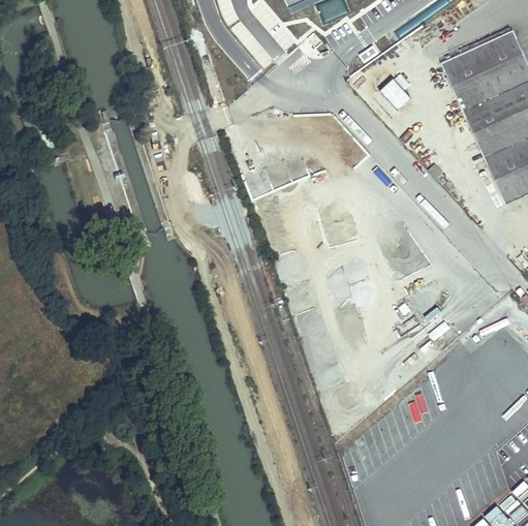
[(286,0),(291,10),(314,0),(286,0)]
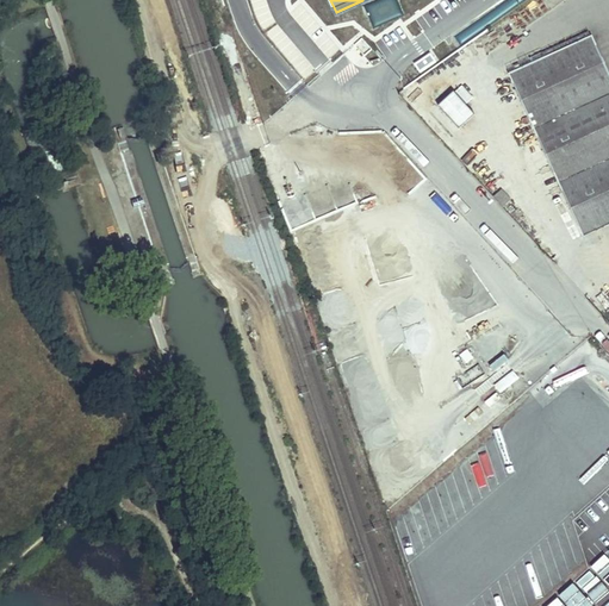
[(335,38),(312,18),(300,31),(323,51),(335,38)]
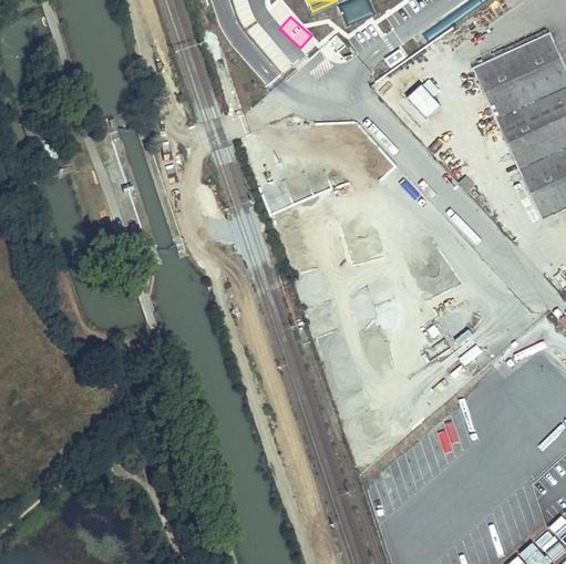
[(295,53),(255,18),(244,30),(285,65),(295,53)]
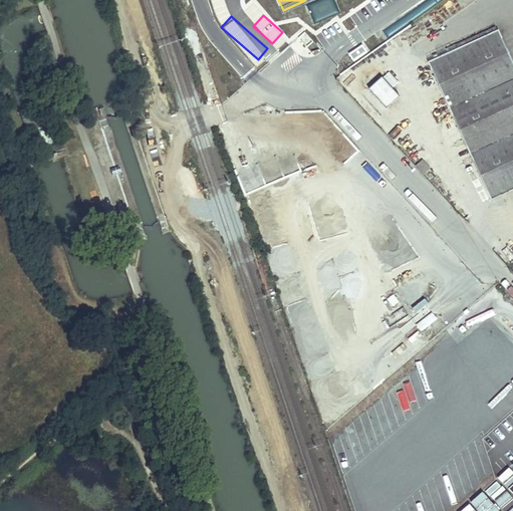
[(512,59),(499,28),(428,60),(491,198),(512,188),(512,59)]
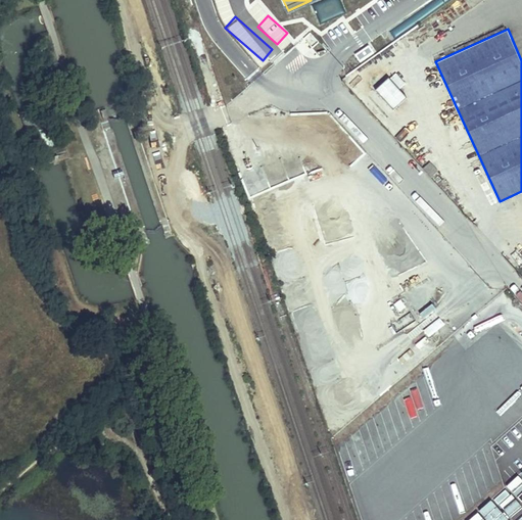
[(369,42),(354,51),(360,58),(374,49),(369,42)]
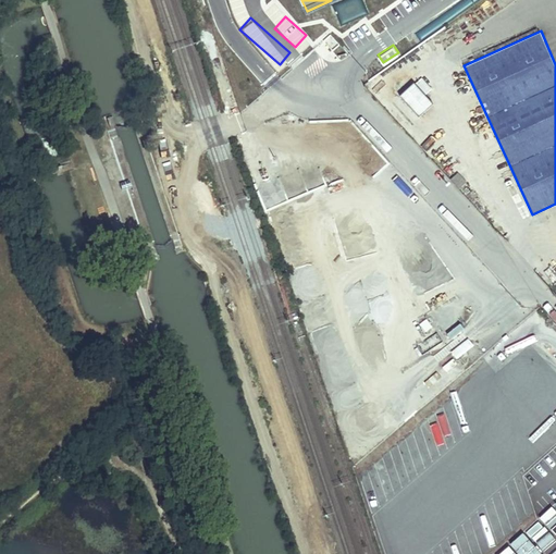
[(421,76),(415,82),(424,93),(431,87),(421,76)]
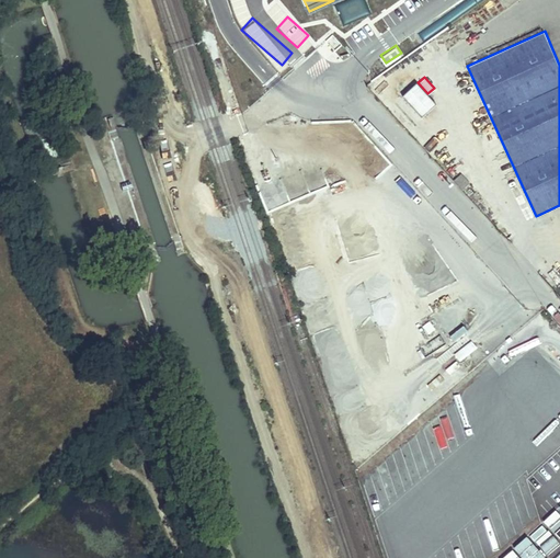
[(436,104),(427,93),(418,82),(402,95),(422,117),(436,104)]
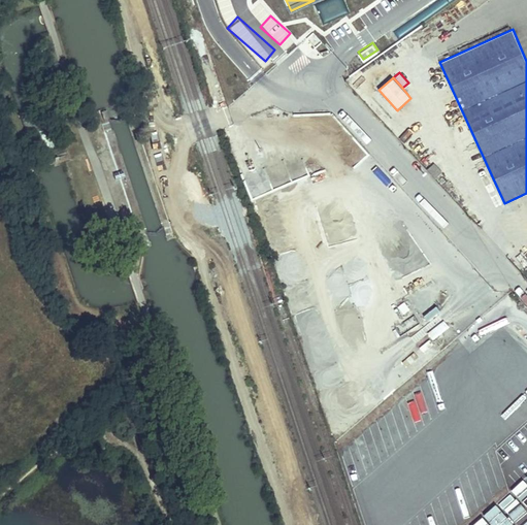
[(434,176),(440,171),(433,163),(427,168),(434,176)]
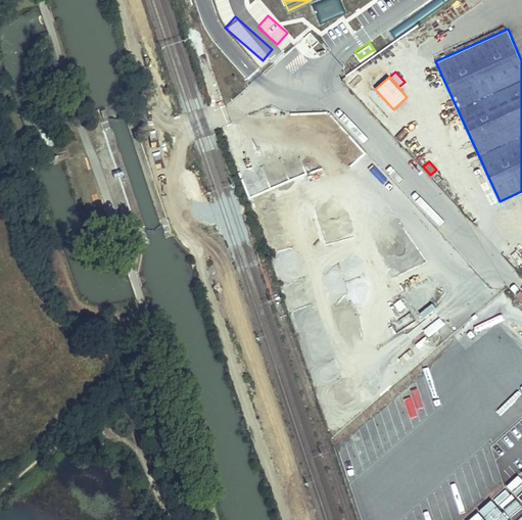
[(405,252),(402,228),(377,231),(379,254),(405,252)]
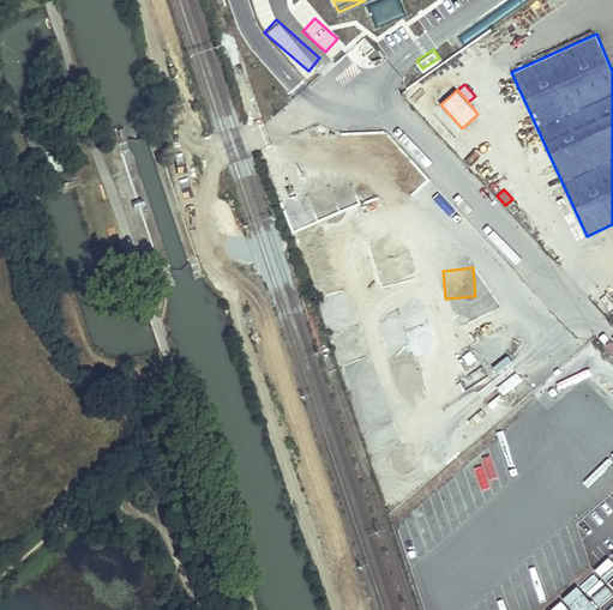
[(612,553),(594,571),(612,591),(612,553)]
